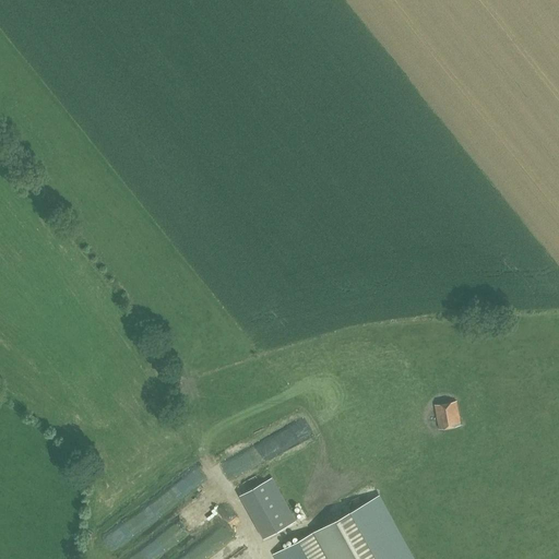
[(439,429),(462,425),(458,401),(435,404),(439,429)]
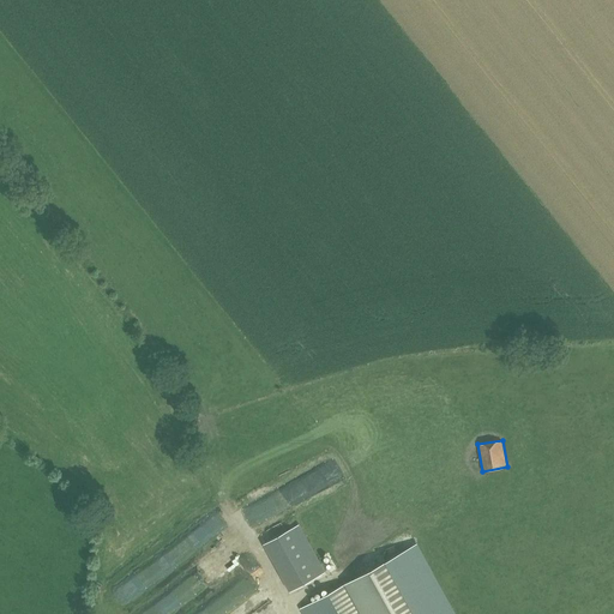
[(200,531),(206,543),(226,534),(215,513),(200,521),(205,529),(200,531)]
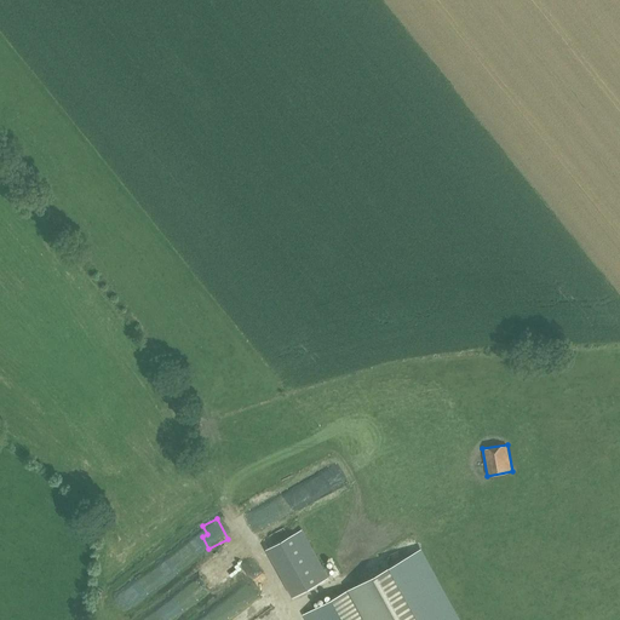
[(302,528),(267,547),(293,596),(328,577),(302,528)]
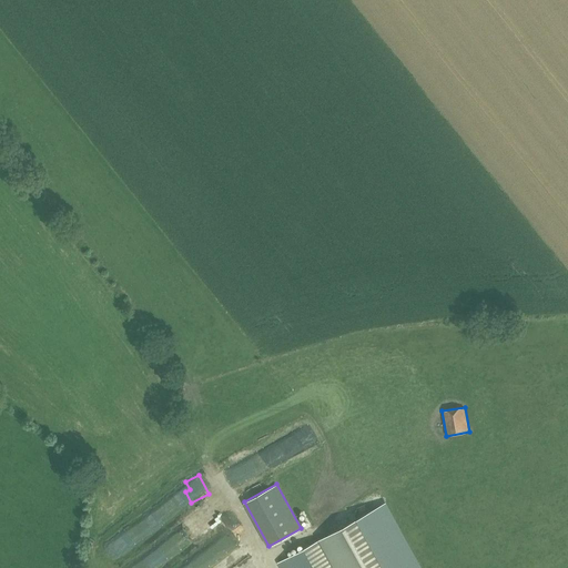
[(359,517),(320,539),(277,563),(280,567),(422,567),(386,503),(359,517)]
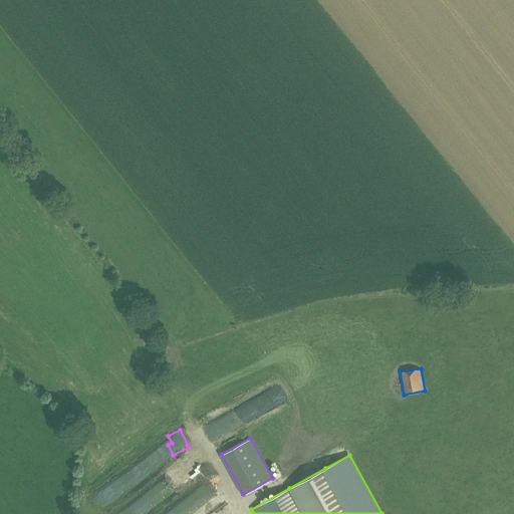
[(220,474),(203,457),(196,464),(213,481),(220,474)]
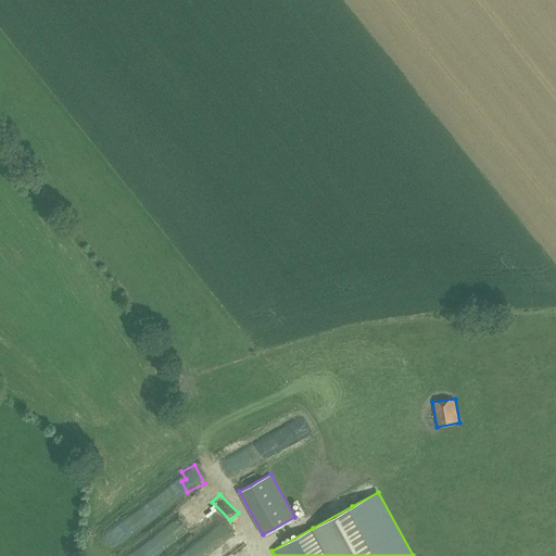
[(152,555),(205,523),(196,509),(143,542),(152,555)]
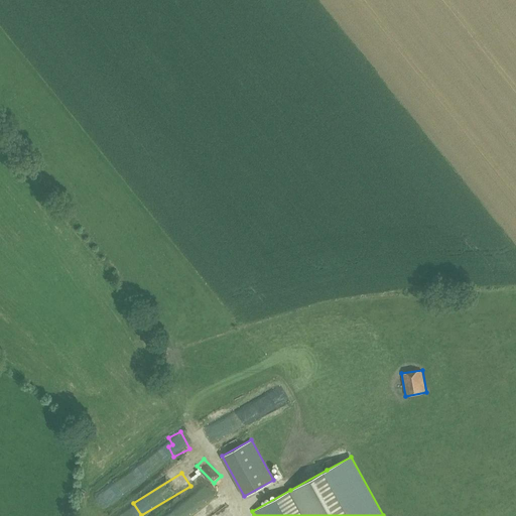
[(214,492),(210,485),(205,488),(203,484),(191,491),(198,502),(214,492)]
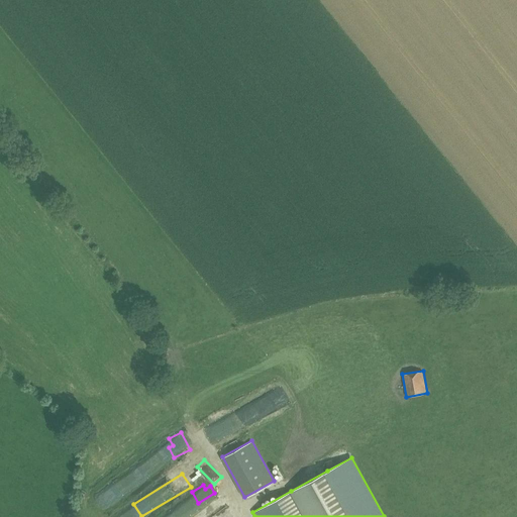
[(190,516),(195,513),(187,503),(168,516),(190,516)]
